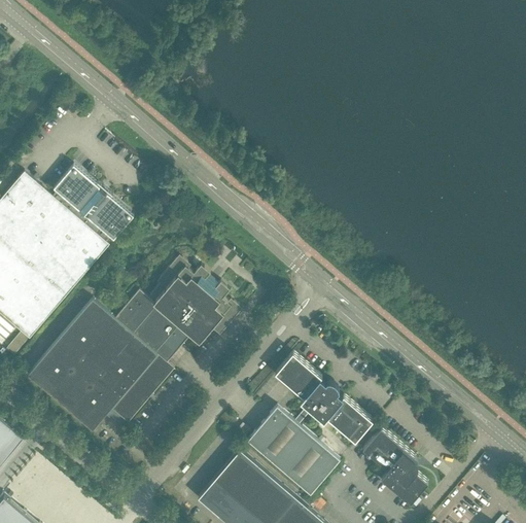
[(24,81),(16,76),(9,70),(1,79),(15,92),(23,82),(24,81)]
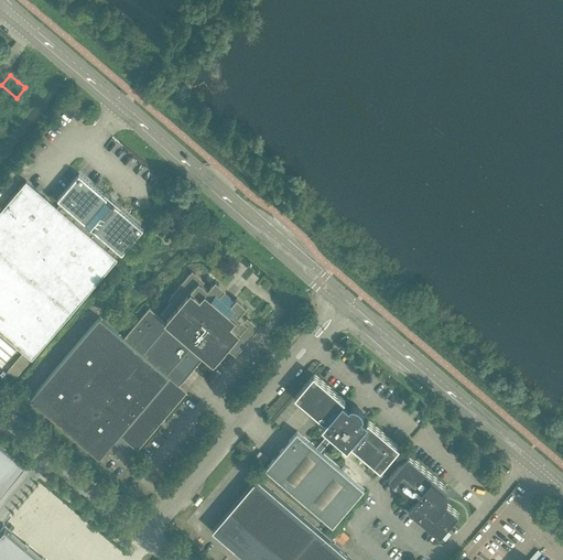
[(0,336),(31,363),(117,262),(114,260),(118,255),(121,257),(142,233),(115,208),(112,210),(105,203),(106,202),(78,178),(56,203),(60,205),(55,211),(25,184),(0,214),(0,336)]
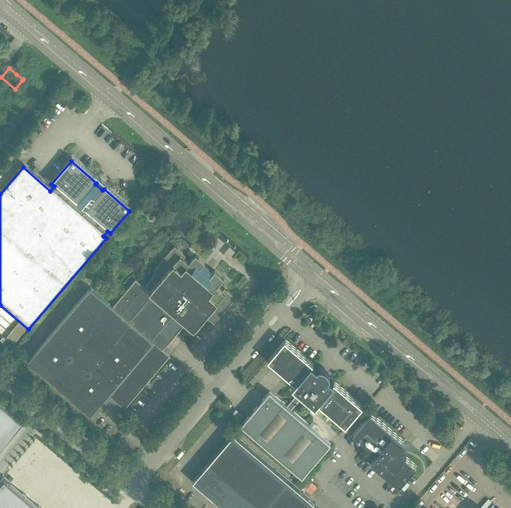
[(162,353),(184,326),(193,333),(205,320),(213,327),(235,301),(223,291),(221,294),(216,290),(223,282),(214,274),(212,275),(202,267),(204,265),(194,257),(187,265),(183,261),(185,259),(173,249),(151,275),(154,277),(143,290),(134,282),(111,310),(89,291),(26,365),(89,419),(107,398),(124,411),(169,359),(162,353)]
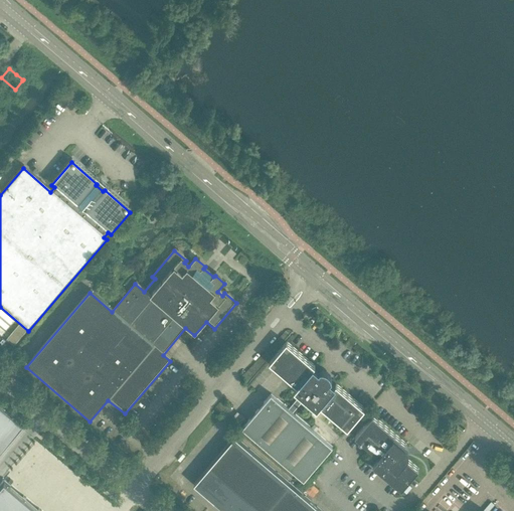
[(247,423),(241,431),(303,483),(331,451),(331,449),(307,429),(292,415),(304,401),(316,411),(319,408),(337,424),(346,432),(354,423),(355,424),(357,427),(361,430),(354,439),(378,460),(371,468),(400,493),(417,472),(406,462),(405,462),(403,460),(402,460),(402,452),(404,449),(405,448),(371,418),(364,427),(356,420),(363,411),(335,387),(334,388),(329,384),(326,381),(327,380),(322,376),(321,377),(318,374),(313,370),(314,369),(286,345),(268,365),(296,389),(293,392),(300,397),(288,411),(270,396),(247,423)]
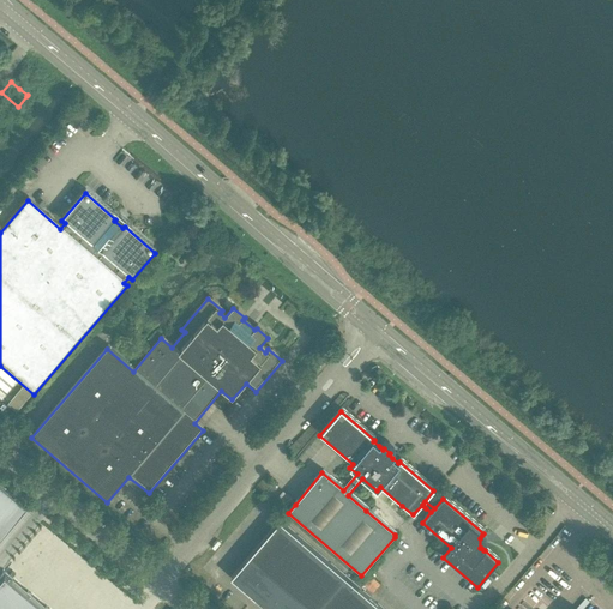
[(0,544),(26,513),(0,490),(0,544)]
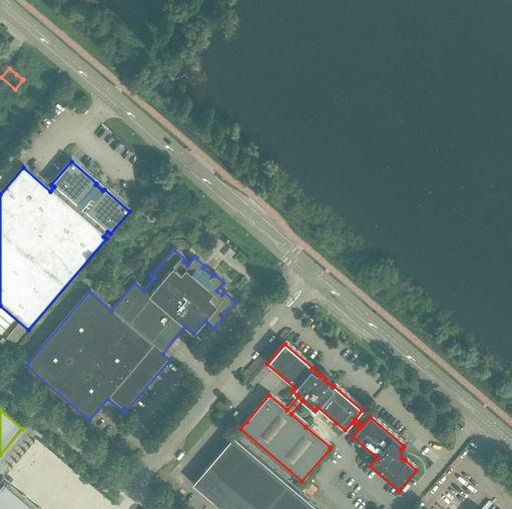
[(316,508),(232,438),(192,485),(218,508),(316,508)]
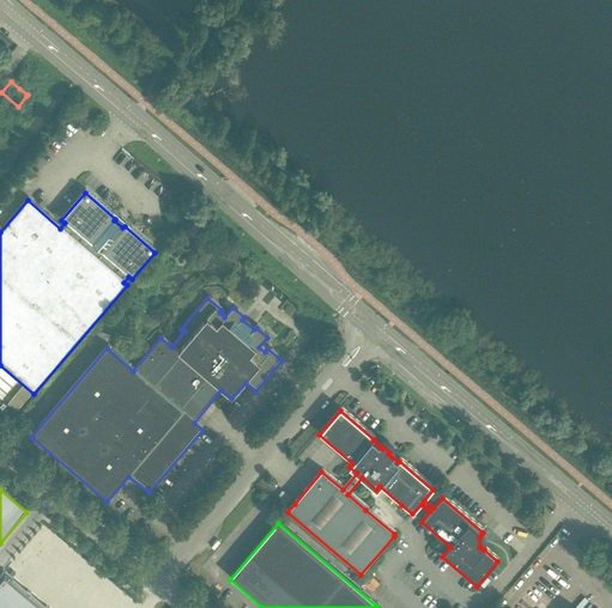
[(43,607),(4,575),(0,578),(0,607),(43,607)]
